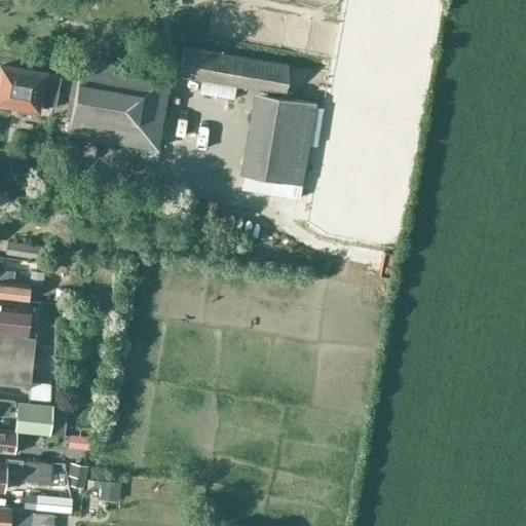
[(284,96),(290,65),(182,46),(177,77),(284,96)]
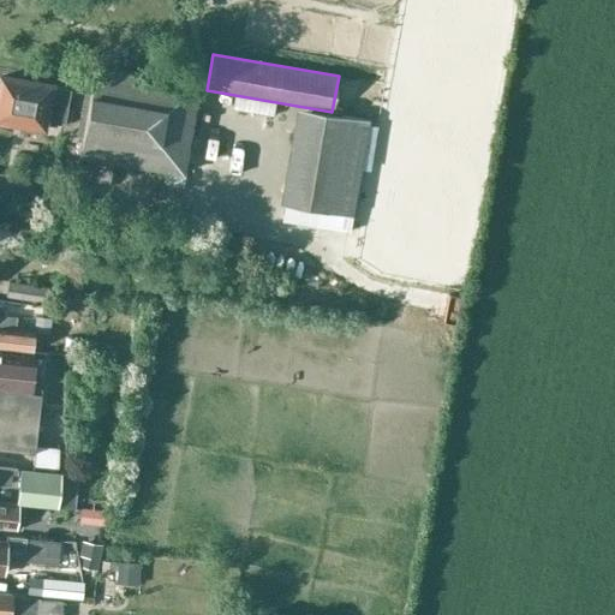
[(184,175),(199,84),(94,66),(78,157),(184,175)]
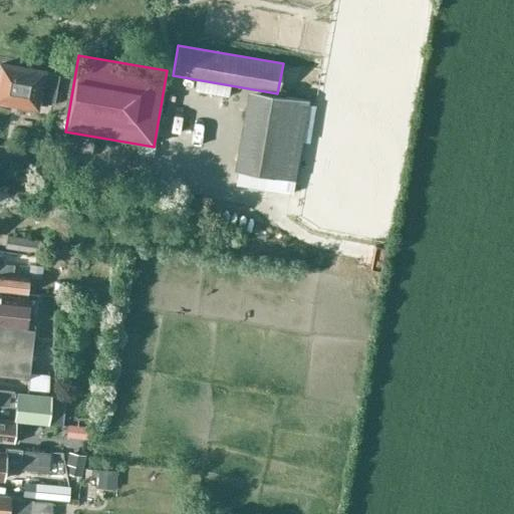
[(56,91),(58,74),(44,71),(0,63),(0,97),(38,104),(46,105),(47,103),(53,104),(53,103),(60,104),(63,92),(56,91)]
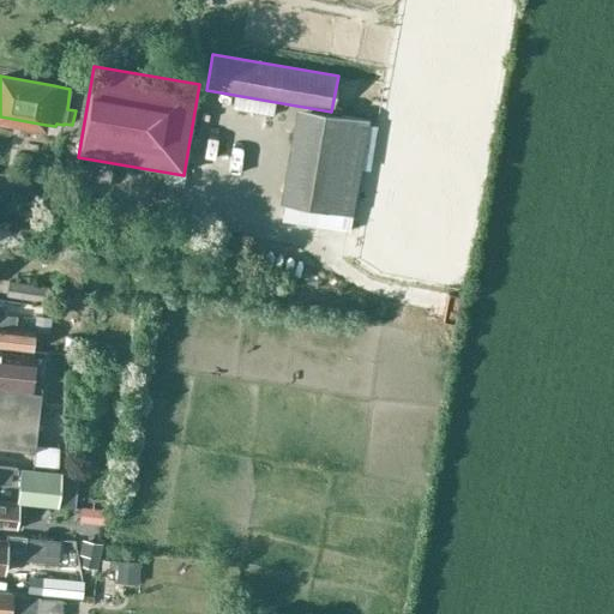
[(294,108),(278,203),(284,204),(282,218),(315,224),(318,210),(351,216),(368,121),(294,108)]
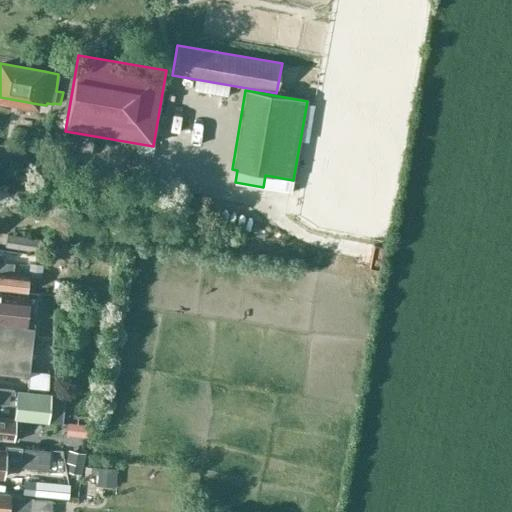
[(37,253),(39,240),(7,235),(4,247),(37,253)]
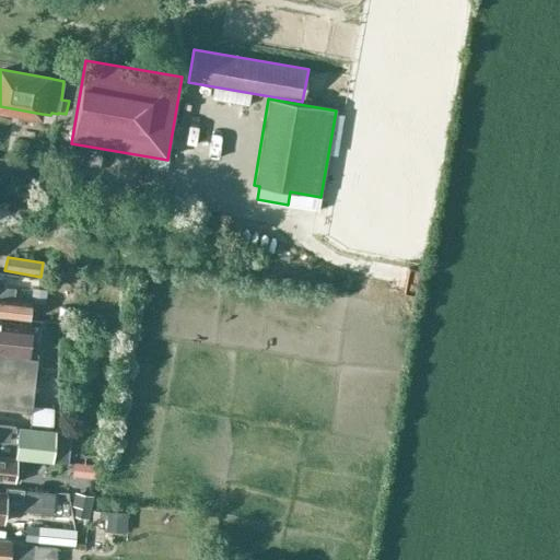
[(0,317),(28,321),(32,302),(13,300),(14,289),(0,287),(0,317)]
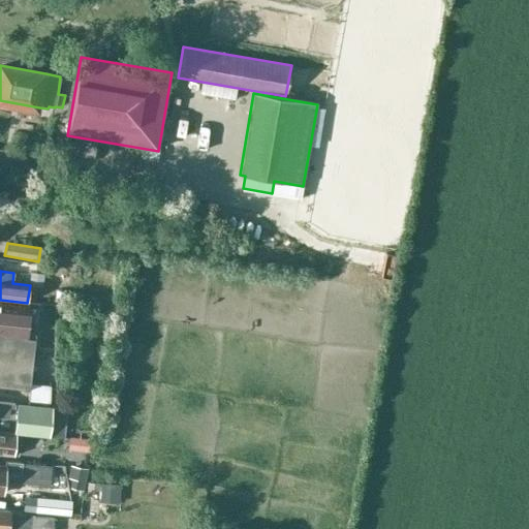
[(44,274),(31,272),(29,284),(42,286),(44,274)]
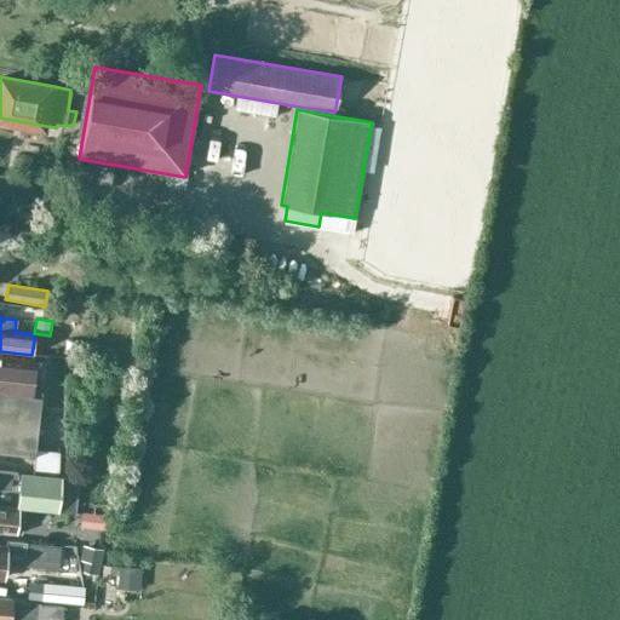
[(62,342),(42,340),(42,350),(62,351),(62,342)]
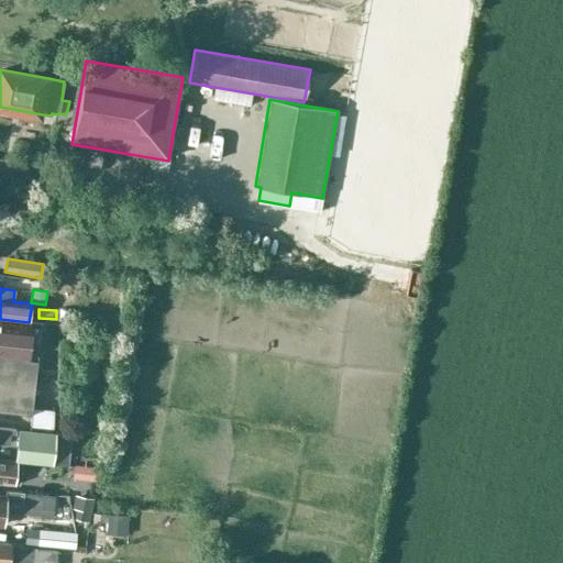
[(0,410),(31,415),(35,378),(36,361),(29,360),(31,328),(0,324),(0,410)]
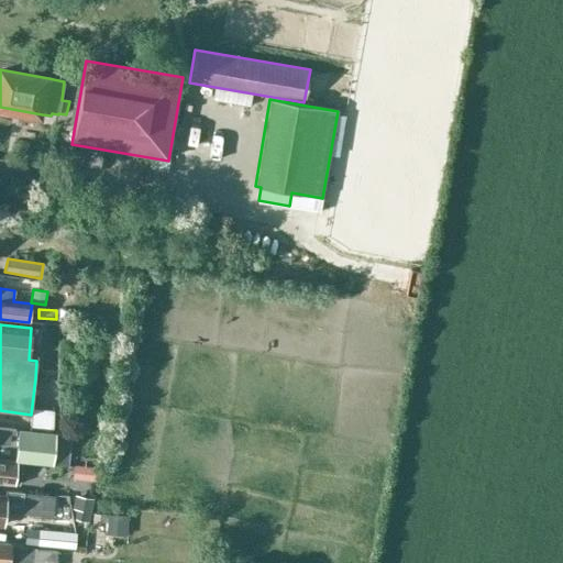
[(6,428),(6,430),(0,428),(0,442),(8,443),(10,433),(18,434),(14,461),(53,465),(55,433),(6,428)]
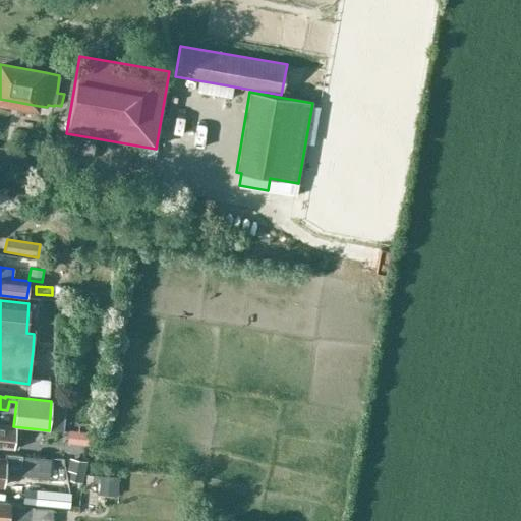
[(0,446),(17,449),(19,428),(0,425),(0,446)]
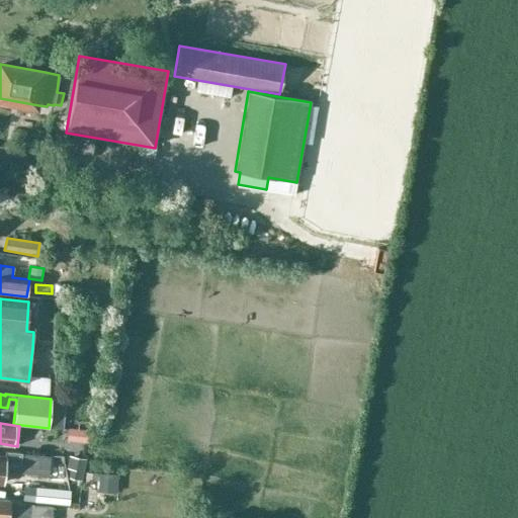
[(66,440),(88,443),(90,431),(67,428),(66,440)]
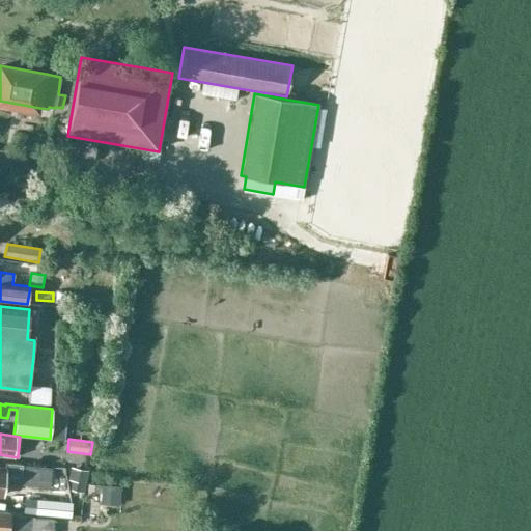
[(34,467),(23,465),(5,463),(4,469),(0,468),(0,495),(4,496),(5,476),(21,477),(20,484),(32,485),(49,487),(51,468),(34,467)]
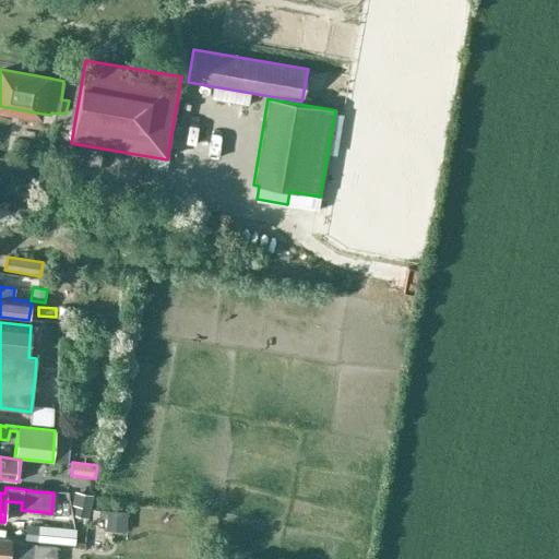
[(75,506),(74,515),(90,516),(93,492),(73,490),(71,506),(75,506)]
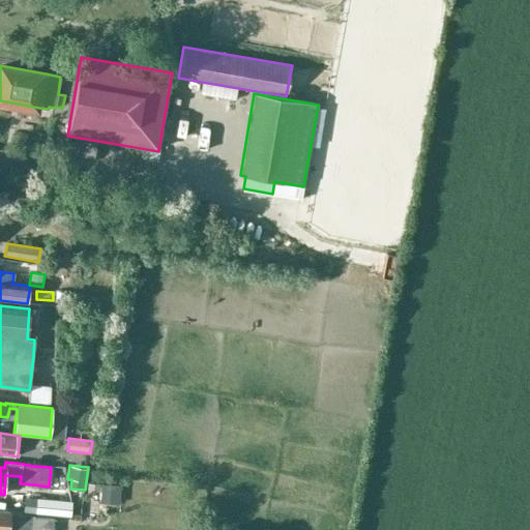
[(88,483),(87,499),(99,499),(99,498),(120,498),(121,483),(100,483),(88,483)]
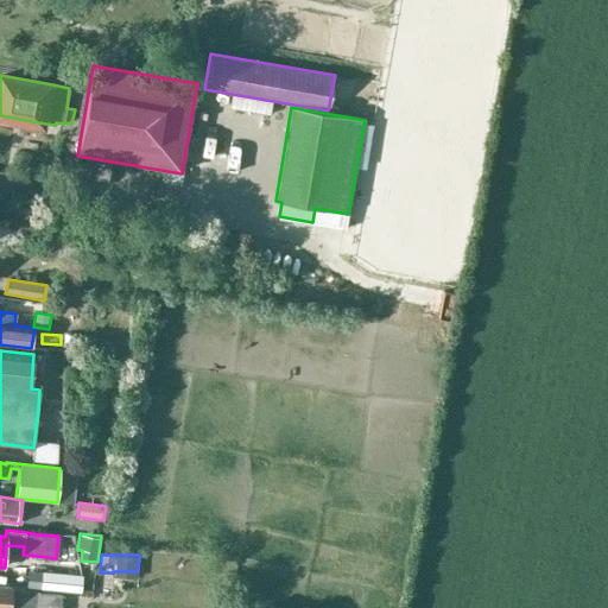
[(31,587),(81,591),(82,575),(32,570),(31,587)]
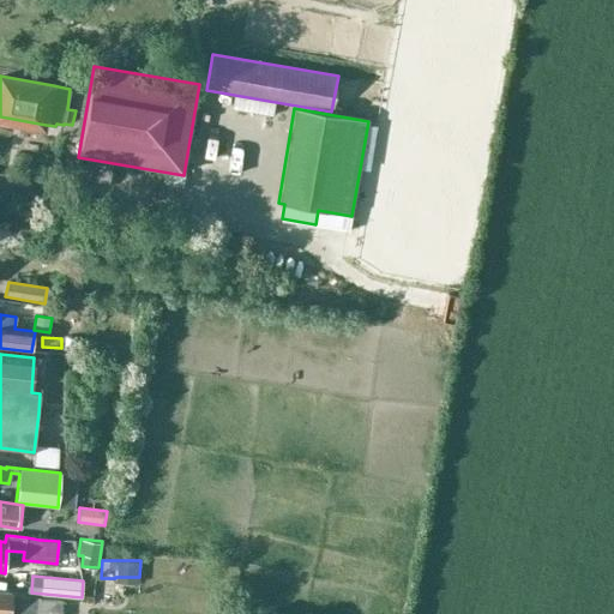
[(54,613),(56,599),(13,594),(13,593),(0,591),(0,613),(54,613)]
